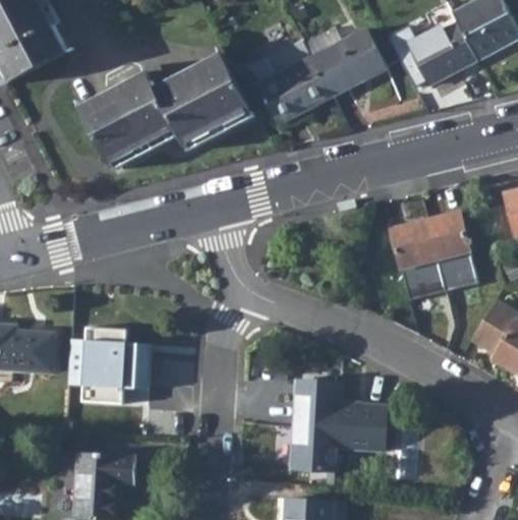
[(0,82),(1,84),(6,81),(45,62),(63,51),(36,0),(0,0),(0,82)]
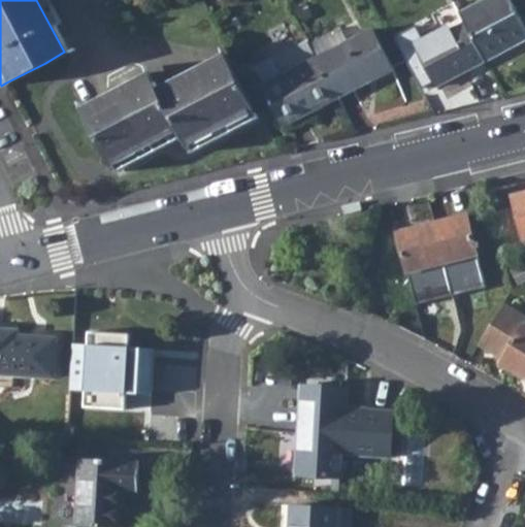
[(433,23),(456,10),(451,0),(449,0),(427,11),(433,23)]
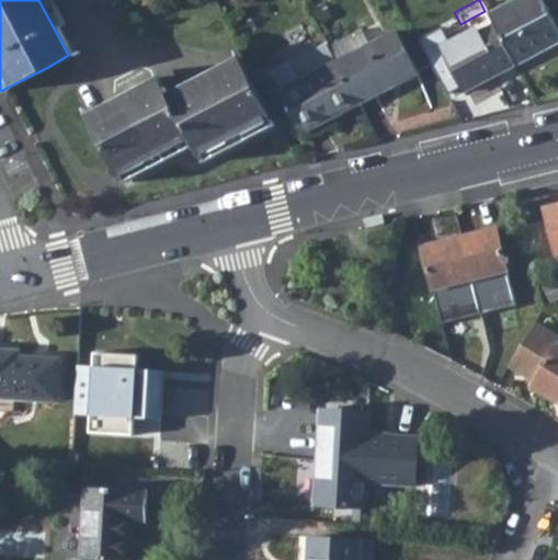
[(557,35),(539,0),(504,0),(485,11),(489,19),(511,61),(557,38),(557,35)]
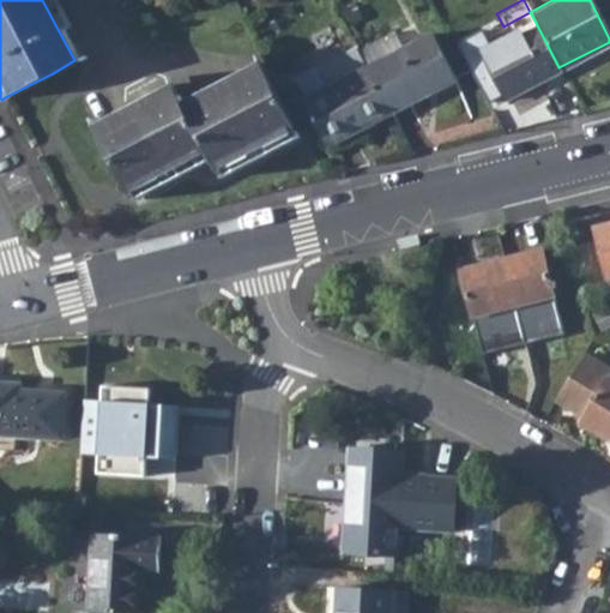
[(559,67),(535,20),(479,49),(502,96),(559,67)]
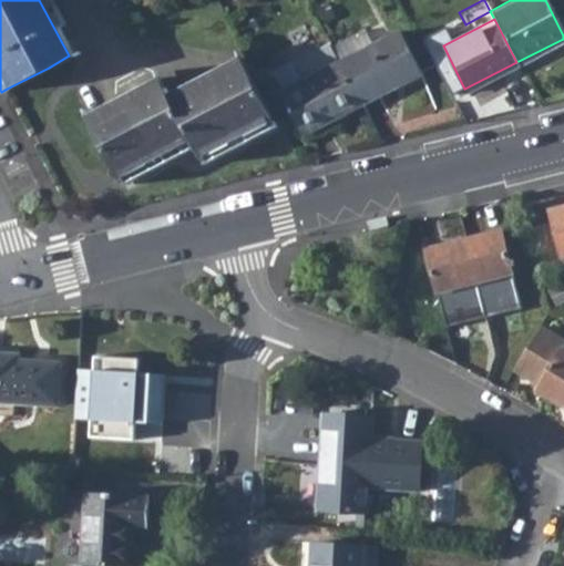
[(393,31),(336,60),(358,103),(416,74),(393,31)]
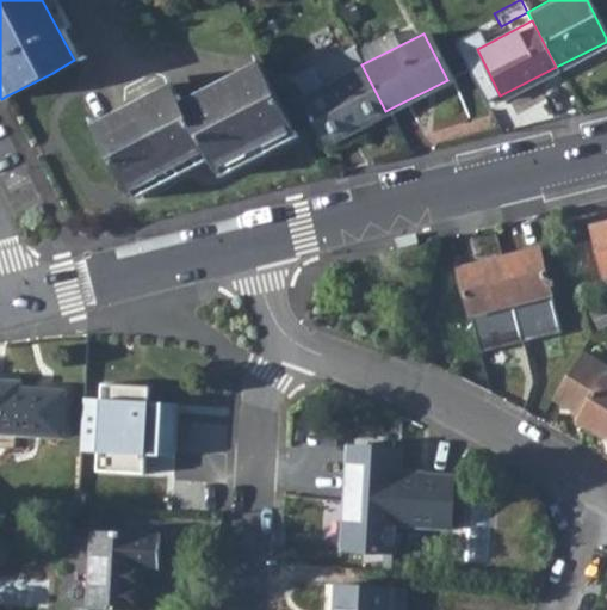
[(361,65),(353,48),(332,59),(340,75),(297,98),(321,145),(385,111),(361,65)]
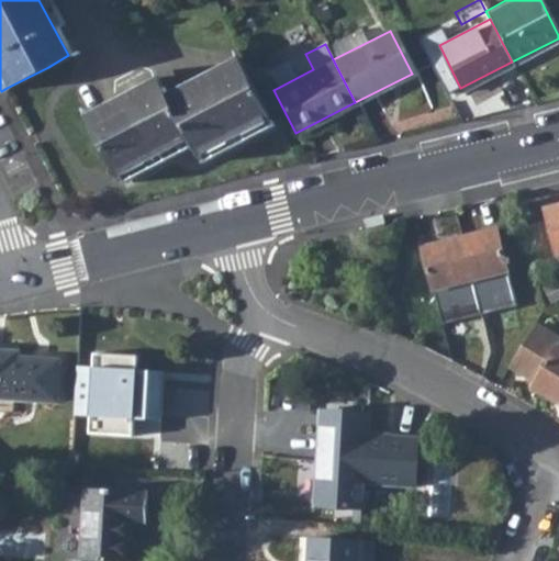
[(80,115),(112,178),(116,183),(189,145),(194,156),(197,160),(267,125),(265,120),(232,56),(160,92),(152,78),(80,115)]
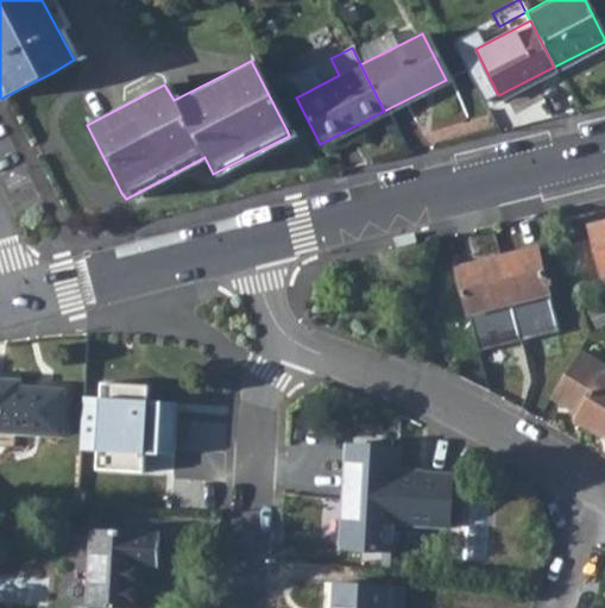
[(604,218),(586,223),(599,275),(604,273),(604,218)]
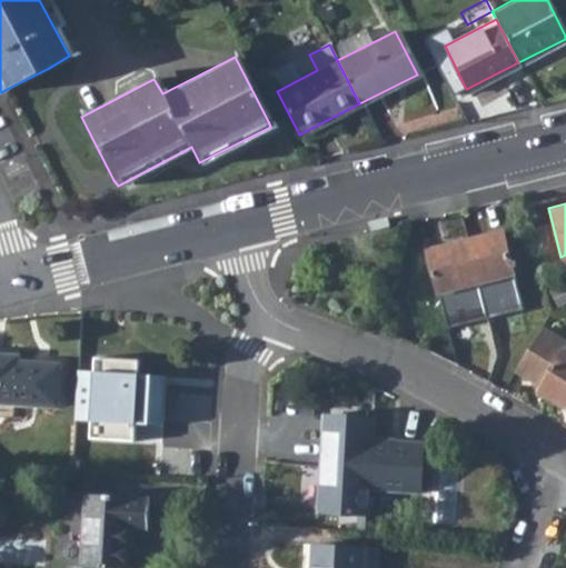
[(478,235),(424,248),(436,290),(509,271),(499,229),(478,235)]
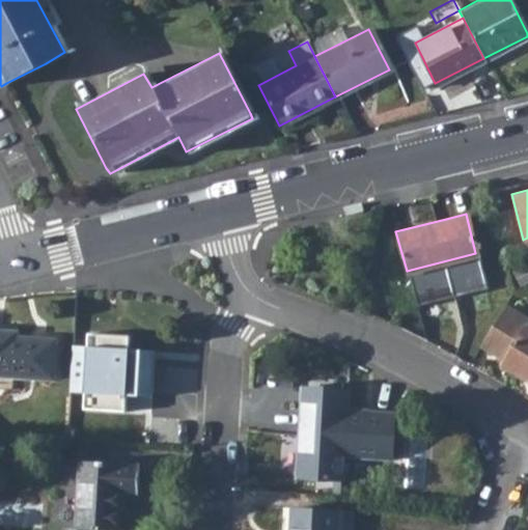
[(527,327),(522,325),(504,358),(527,371),(527,374),(526,380),(527,380),(527,327)]
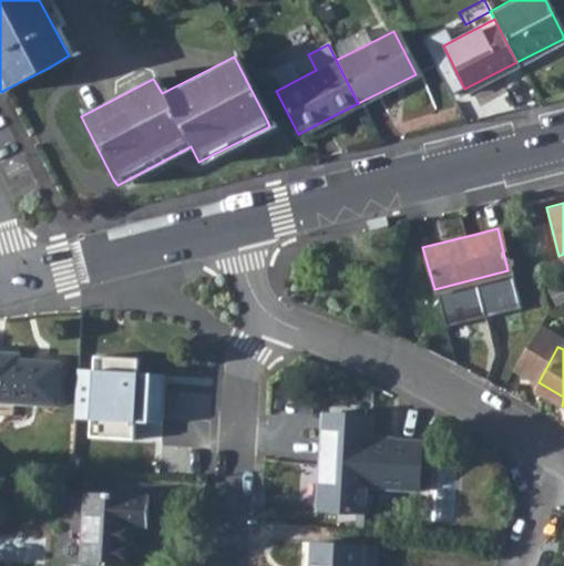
[(0,400),(57,404),(60,363),(3,359),(3,353),(0,352),(0,400)]
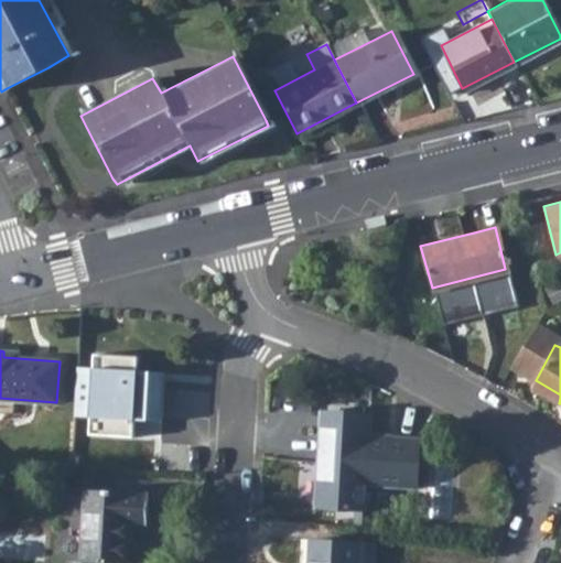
[(101,365),(98,412),(152,417),(155,368),(101,365)]
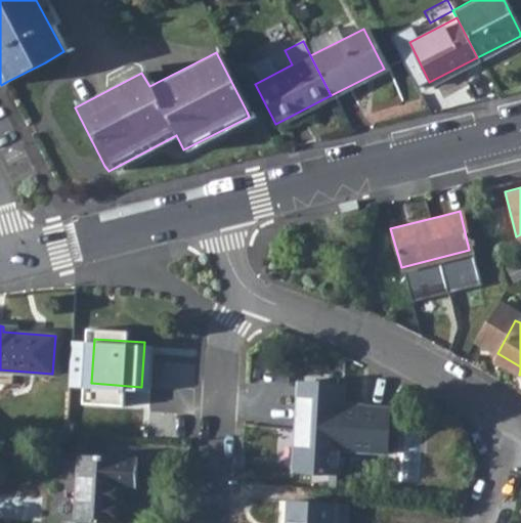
[(297,382),(292,470),(333,472),(334,449),(382,451),(385,408),(337,405),(339,385),(297,382)]
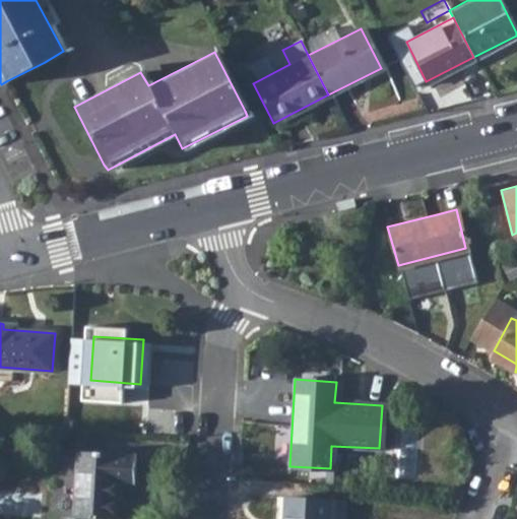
[(414,474),(418,434),(401,432),(398,472),(414,474)]
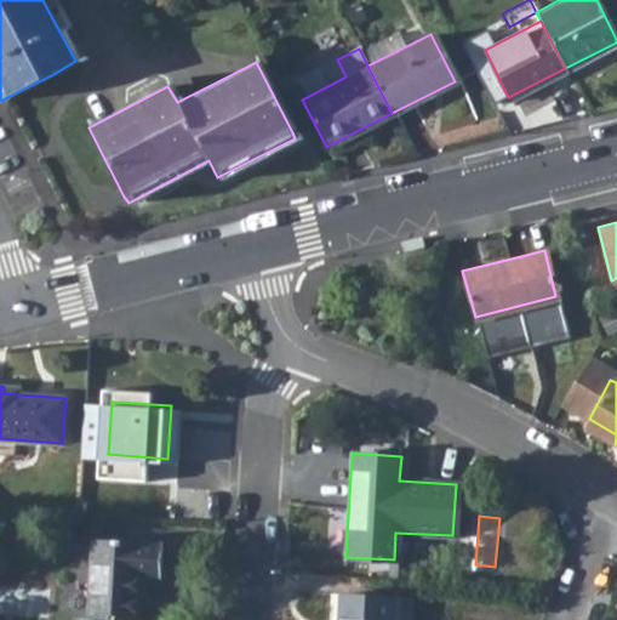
[(91,539),(87,618),(125,619),(135,619),(137,595),(138,575),(159,576),(161,545),(91,539)]
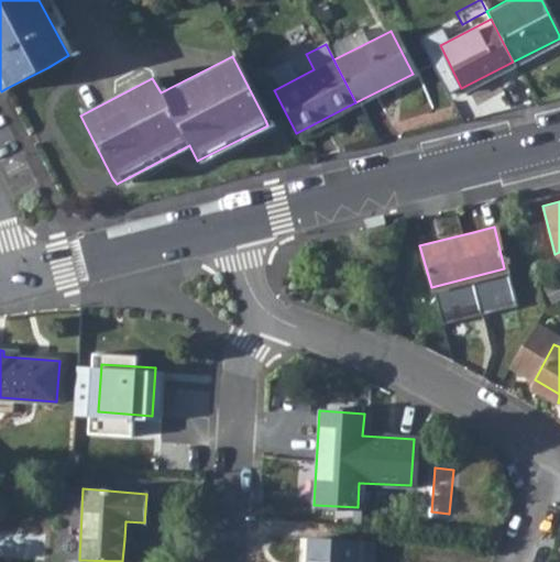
[(309,539),(307,561),(353,561),(355,541),(309,539)]
